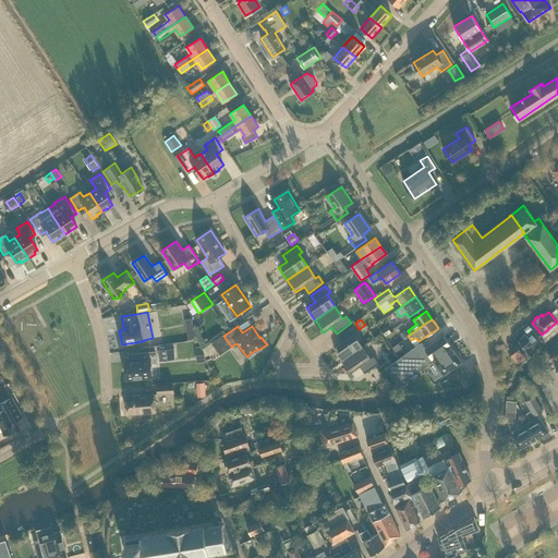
[(363,347),(354,335),(358,332),(352,326),(338,336),(342,342),(334,348),(342,361),(363,347)]
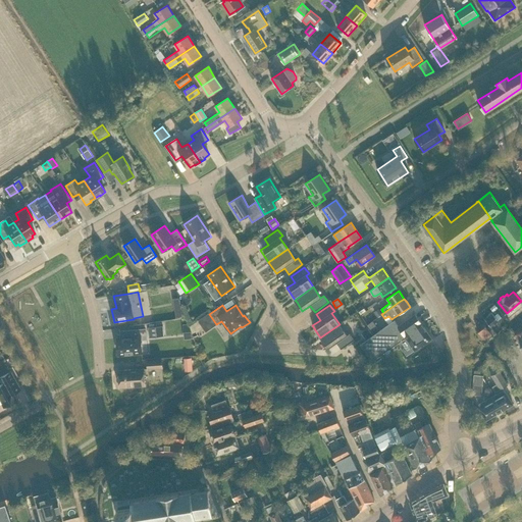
[(361,314),(366,311),(362,306),(357,309),(361,314)]
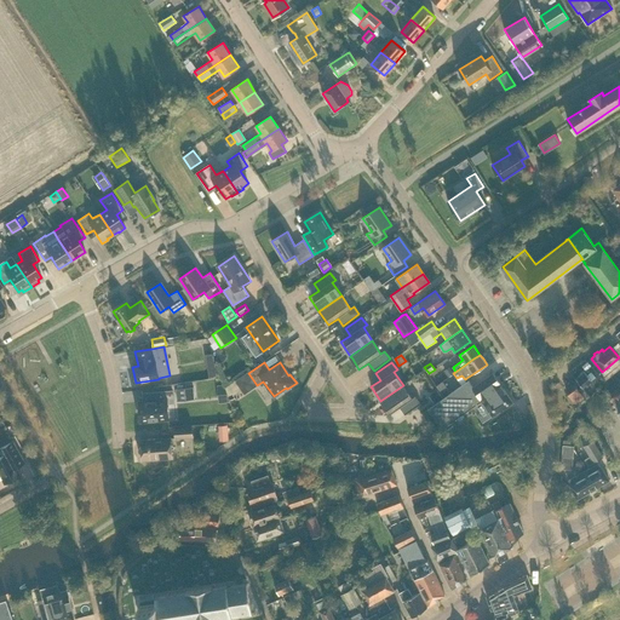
[(584,373),(575,379),(584,389),(592,382),(596,378),(591,372),(586,375),(584,373)]
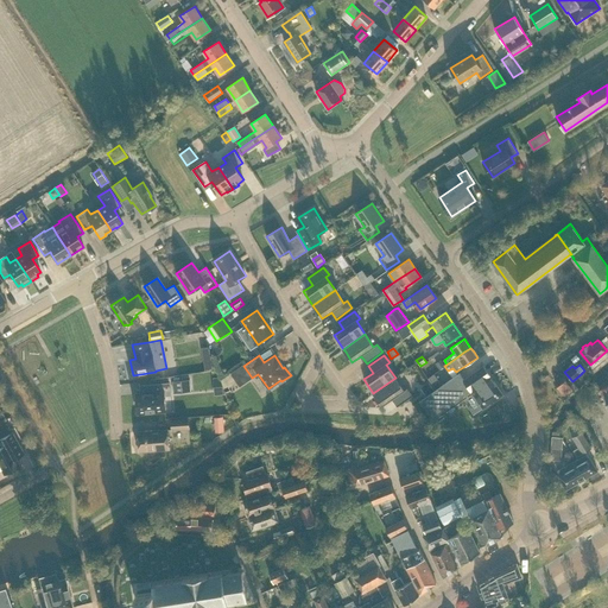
[(426,397),(419,401),(434,420),(472,393),(475,398),(476,398),(483,407),(502,394),(491,377),(483,366),(464,379),(460,373),(445,382),(438,387),(438,388),(435,391),(435,390),(426,396),(426,397)]
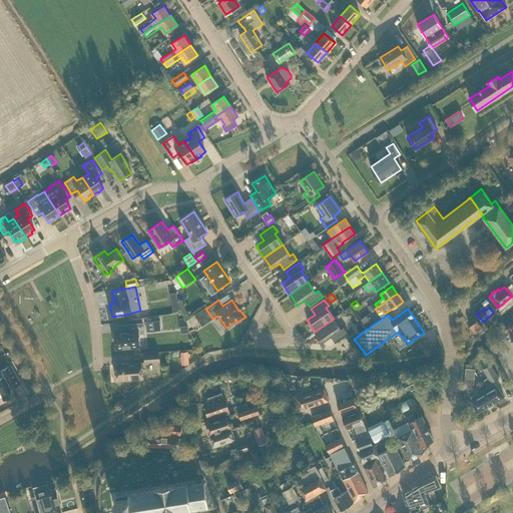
[(361,320),(366,327),(371,323),(366,316),(361,320)]
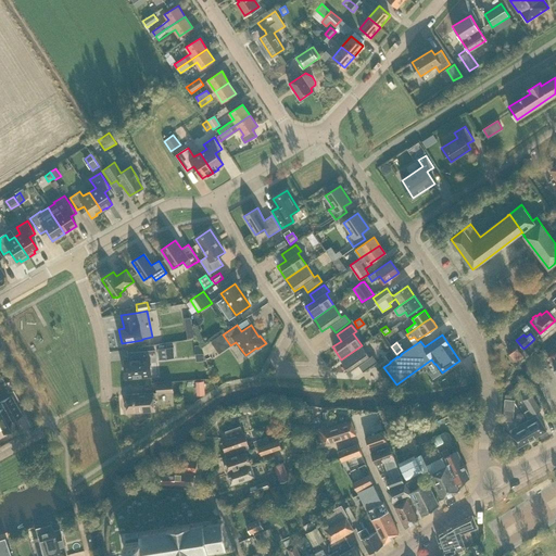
[(369,356),(362,345),(341,359),(350,371),(358,365),(363,371),(377,362),(373,355),(369,356)]
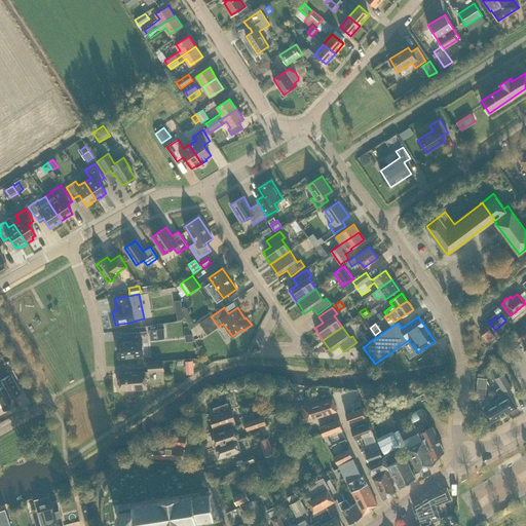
[(480,332),(488,342),(495,337),(487,327),(480,332)]
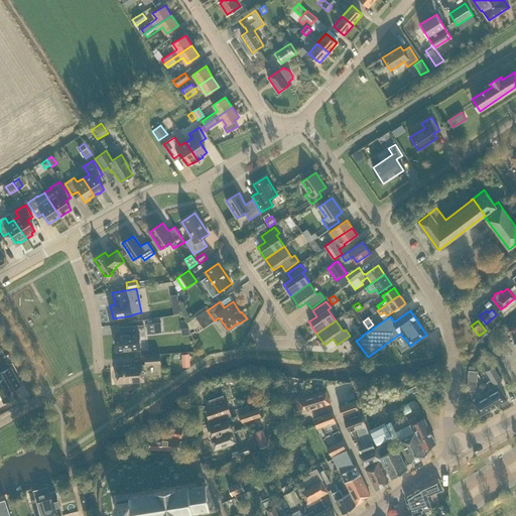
[(160,323),(146,324),(147,334),(154,334),(154,329),(161,328),(160,323)]
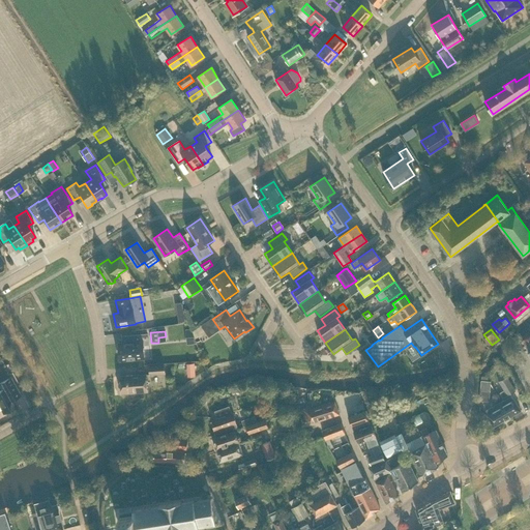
[(143,345),(148,345),(147,333),(130,335),(131,343),(118,344),(120,360),(145,358),(143,345)]
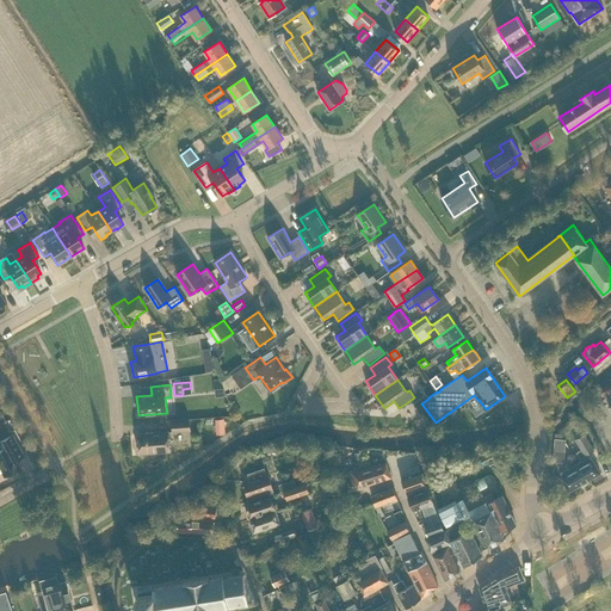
[(429,397),(437,392),(431,384),(423,390),(429,397)]
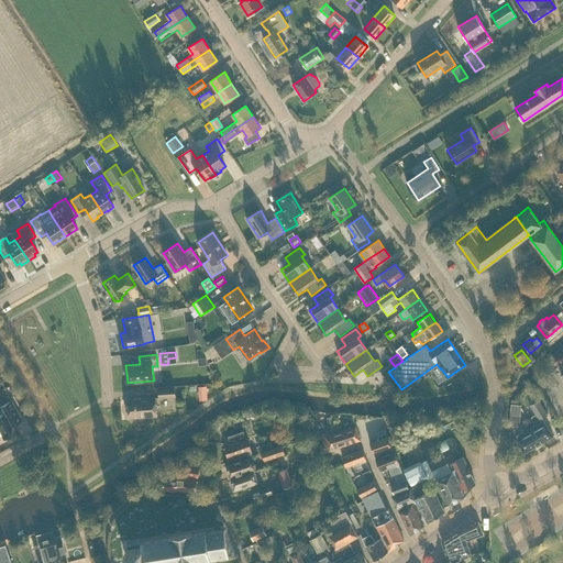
[(175,397),(174,388),(158,389),(159,398),(175,397)]
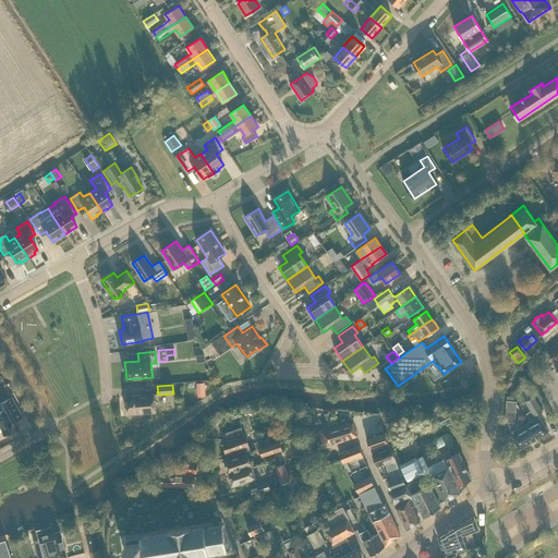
[(128,414),(155,412),(154,393),(126,396),(126,401),(125,402),(124,404),(124,407),(125,408),(128,409),(128,414)]
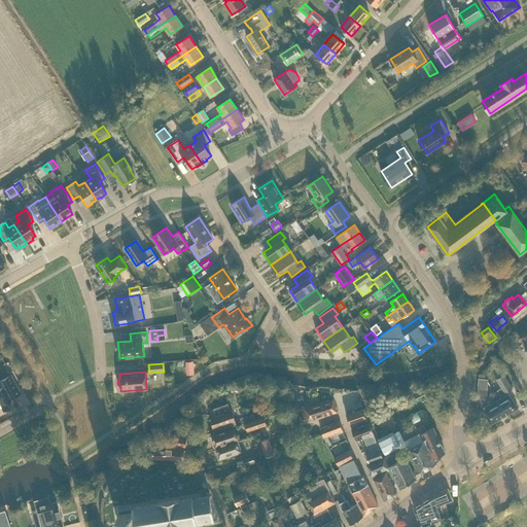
[(501,397),(498,399),(507,415),(518,409),(512,396),(511,397),(507,391),(513,388),(504,374),(496,379),(501,388),(497,390),(501,397)]
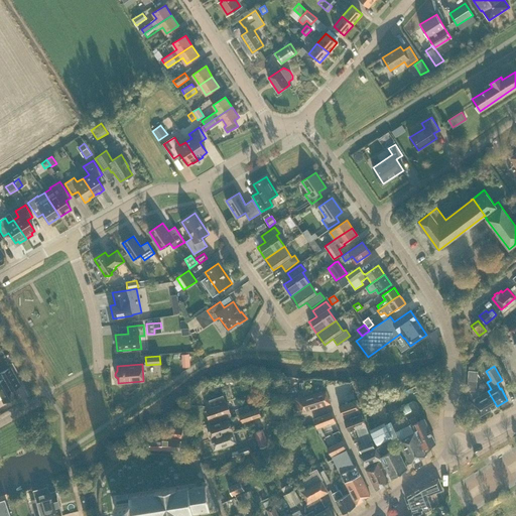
[(476,371),(476,370),(474,367),(469,367),(469,371),(468,386),(477,386),(478,373),(478,371),(476,371)]
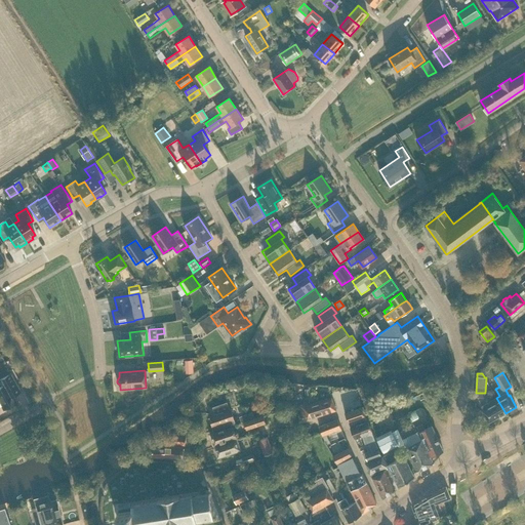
[(9,374),(0,378),(0,384),(1,386),(0,386),(0,405),(1,405),(3,409),(15,402),(12,397),(19,393),(9,374)]
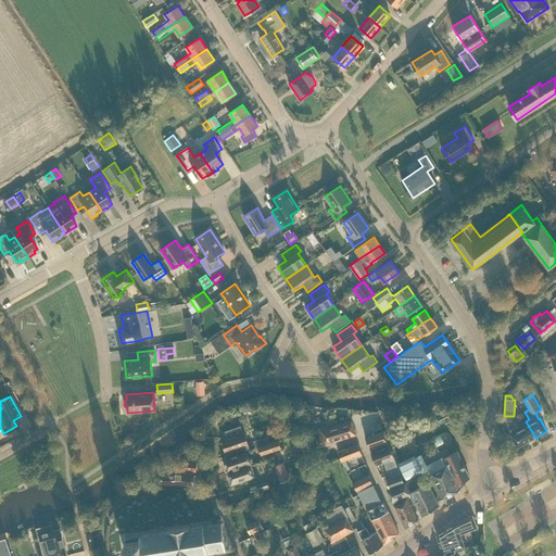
[(316,437),(313,421),(305,424),(305,430),(307,439),(316,437)]
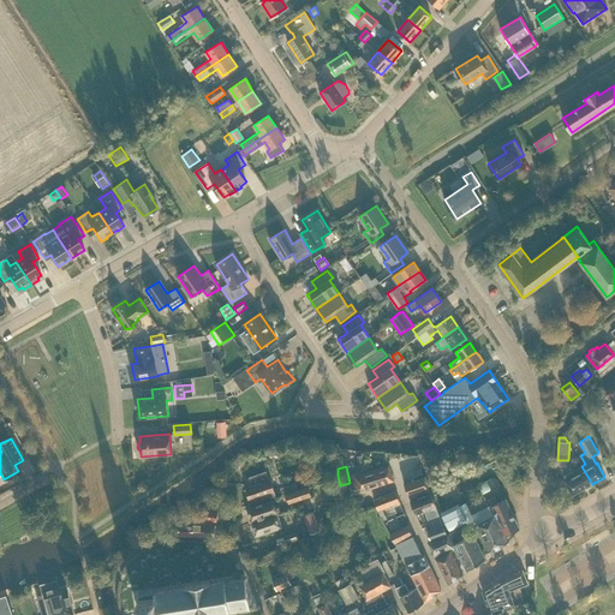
[(389,466),(360,475),(358,471),(350,475),(354,489),(364,487),(365,490),(394,481),(389,466)]
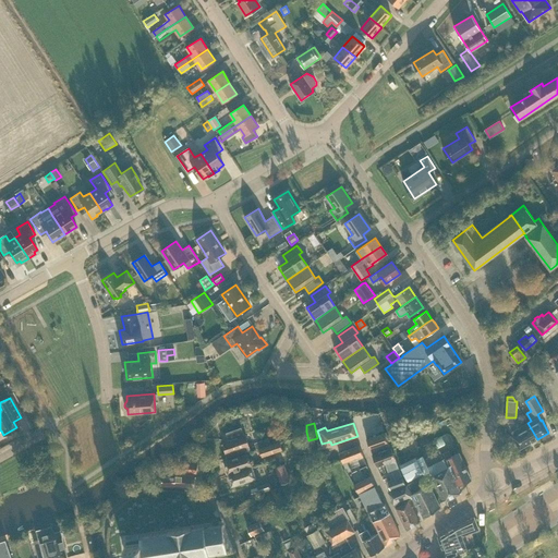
[(537,439),(528,423),(512,432),(514,436),(512,437),(520,449),(536,439),(537,439)]
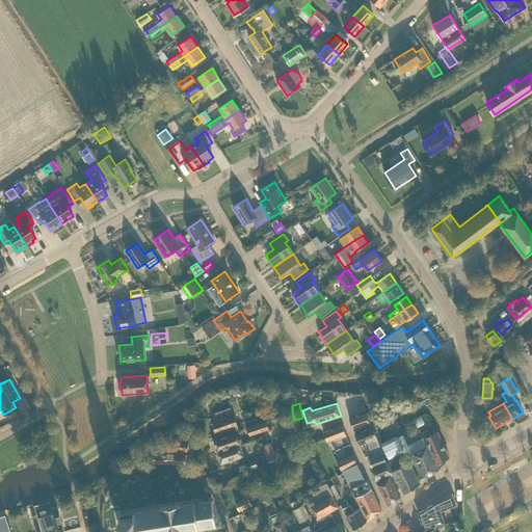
[(354,432),(361,430),(372,426),(368,413),(356,416),(350,419),(354,432)]
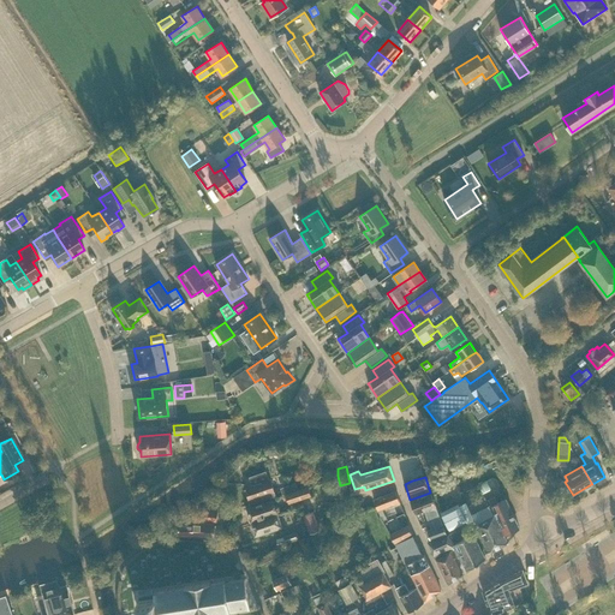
[(272,497),(275,496),(270,481),(246,488),(251,505),(272,497)]
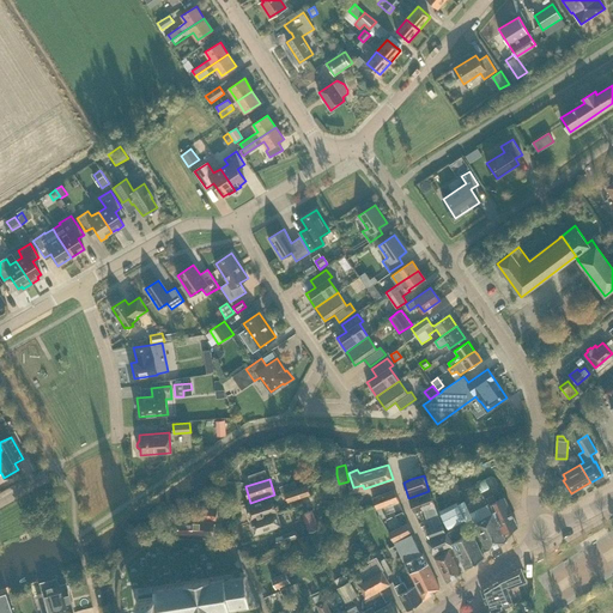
[(295,481),(285,485),(287,492),(297,489),(295,481)]
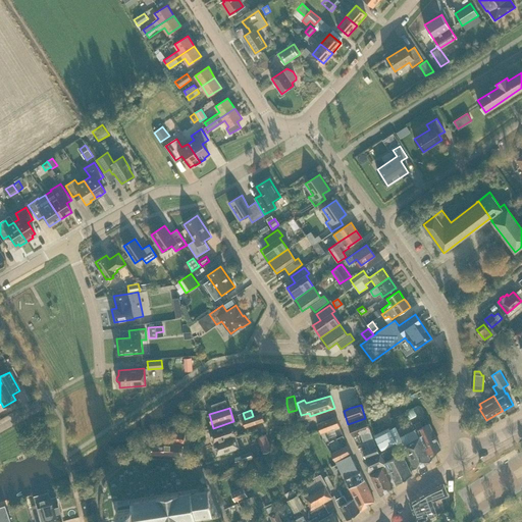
[(264,420),(261,413),(253,416),(245,419),(243,419),(245,427),(264,420)]
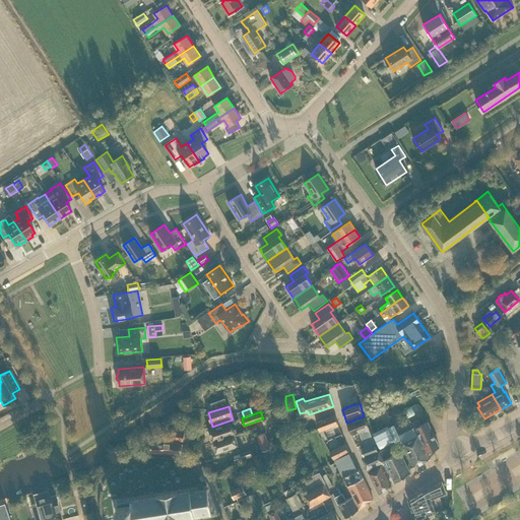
[(323,430),(327,429),(328,429),(332,428),(333,426),(338,424),(334,415),(316,423),(319,430),(320,431),(323,440),(327,439),(326,436),(325,436),(323,430)]
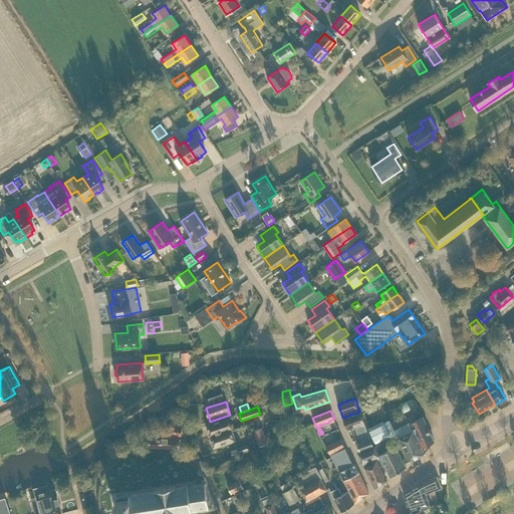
[(362,420),(361,416),(360,412),(343,419),(347,430),(354,427),(360,443),(356,444),(359,451),(372,446),(369,439),(363,424),(362,420)]
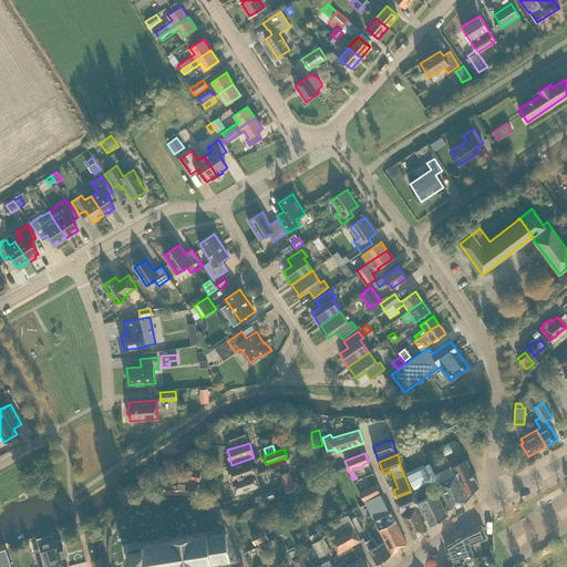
[(456,459),(451,461),(453,466),(465,493),(478,487),(472,472),(466,460),(459,464),(456,459)]
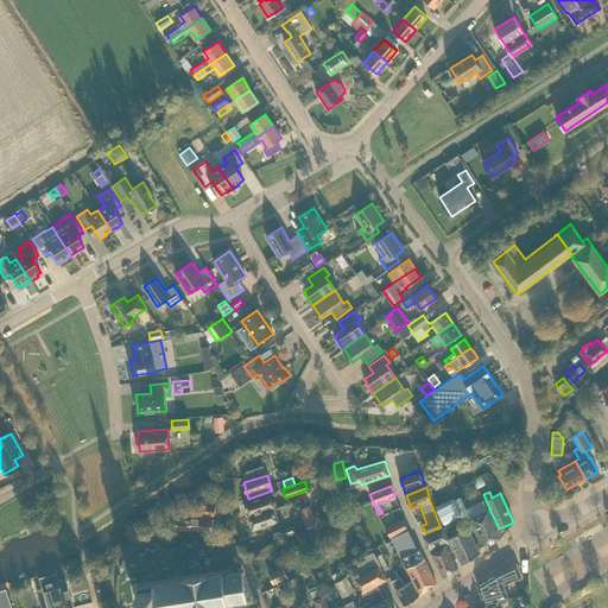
[(268,510),(274,508),(277,505),(276,501),(271,500),(270,494),(244,502),(248,517),(268,510)]
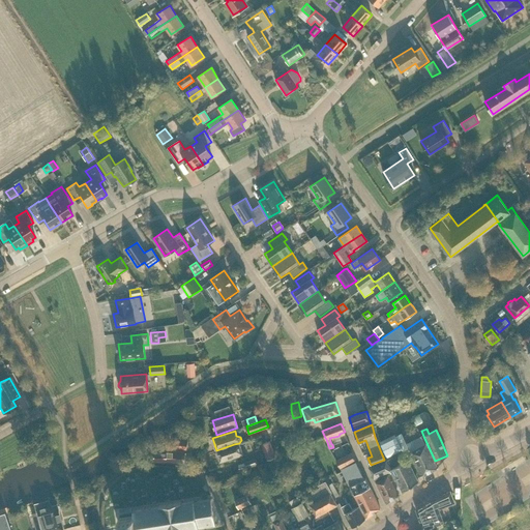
[(388,458),(402,450),(394,434),(380,441),(388,458)]
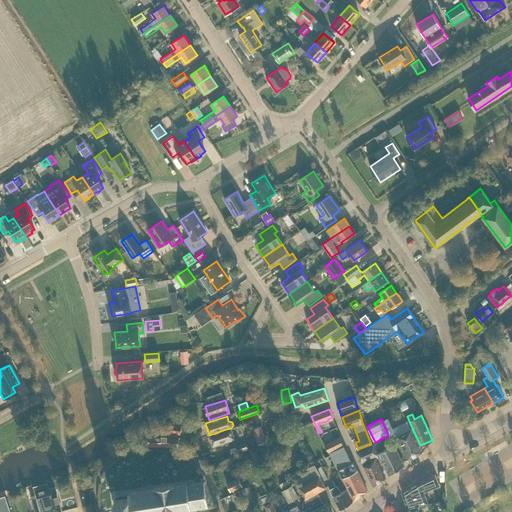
[(256,442),(251,429),(251,430),(248,422),(242,424),(246,436),(247,436),(250,444),(256,442)]
